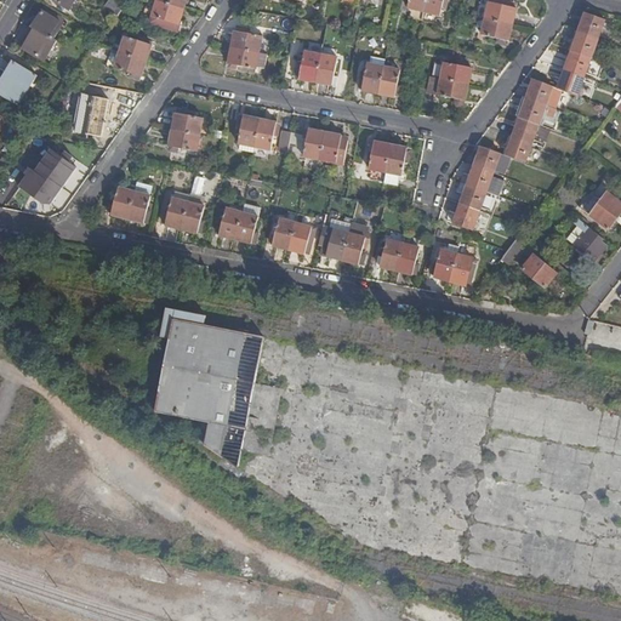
[(52,0),(69,10),(75,0),(52,0)]
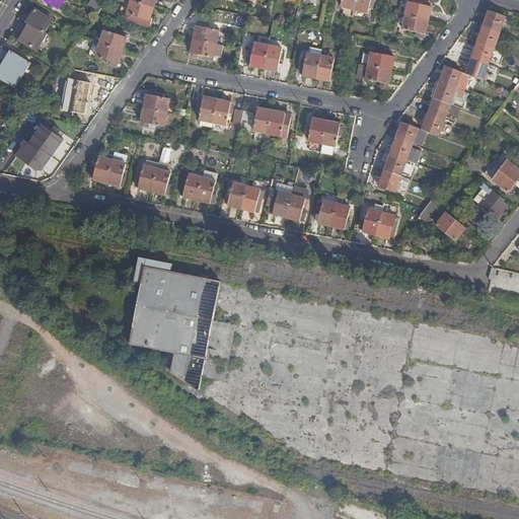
[(102,7),(91,0),(90,0),(87,6),(98,14),(102,7)]
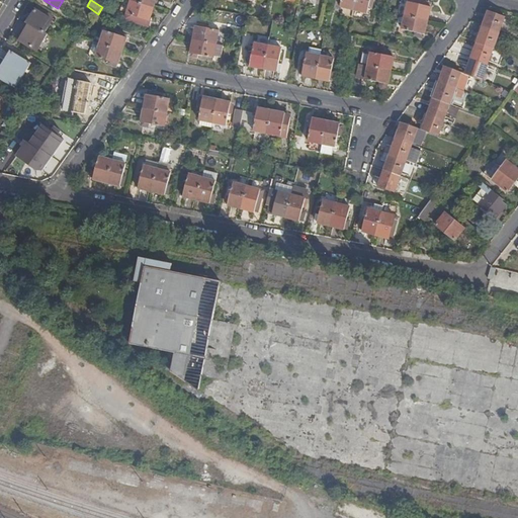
[(132,1),(127,0),(122,0),(119,10),(127,13),(132,1)]
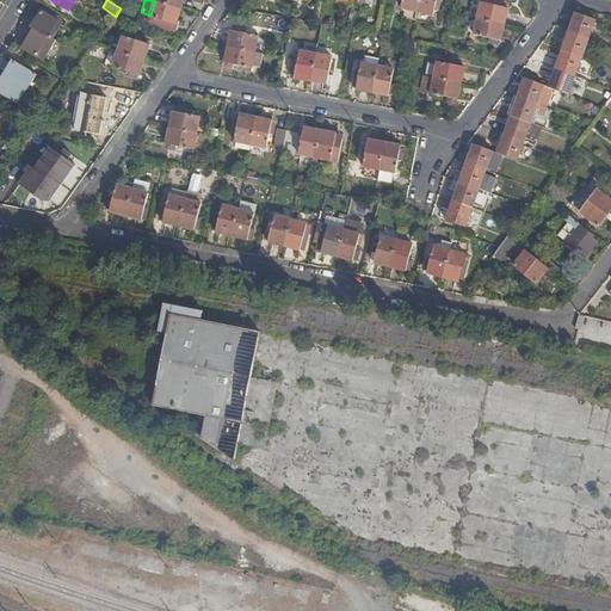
[(155,0),(155,1),(181,10),(184,0),(155,0)]
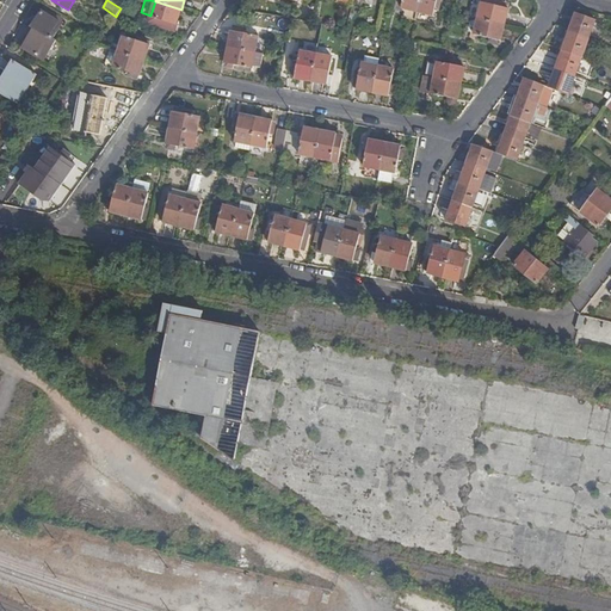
[(417,12),(419,0),(402,0),(401,8),(417,12)]
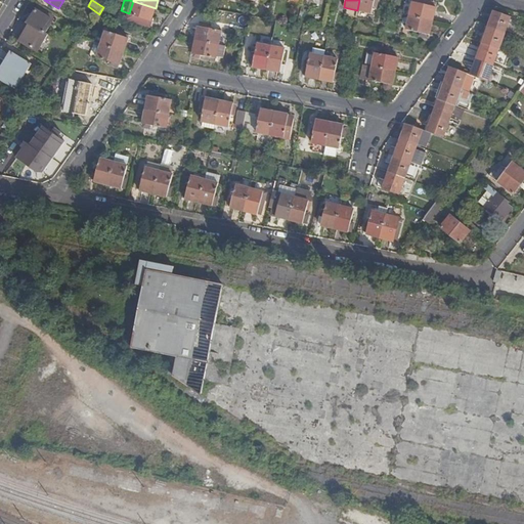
[(359,0),(357,10),(372,13),(374,6),(378,7),(379,0),(359,0)]
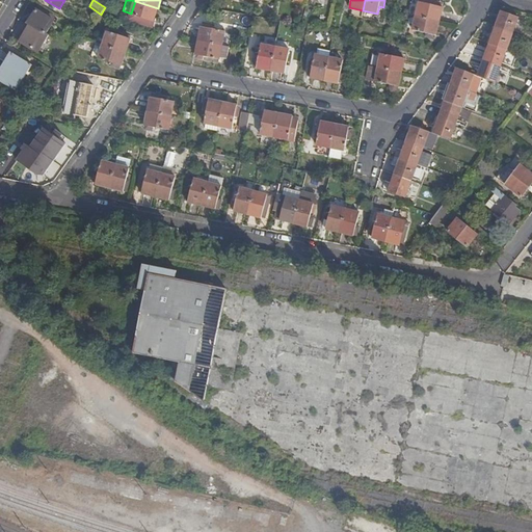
[(408,16),(439,23),(442,8),(437,7),(439,4),(422,0),(419,0),(419,4),(411,3),(408,16)]
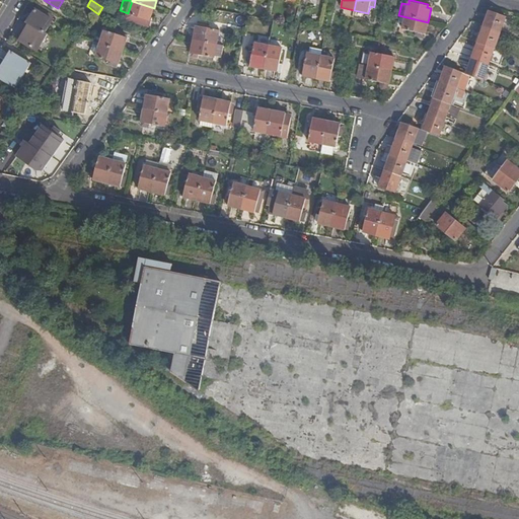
[(150,21),(154,8),(132,1),(128,13),(126,20),(147,26),(149,21),(150,21)]
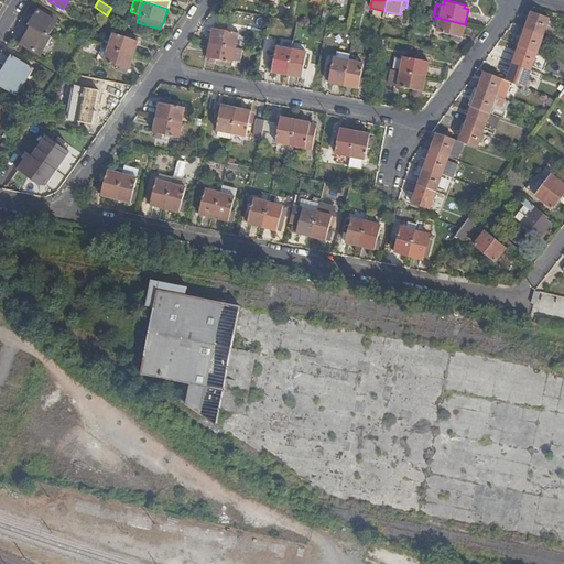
[(36,22),(31,30),(50,41),(51,38),(49,36),(57,22),(55,21),(57,18),(44,9),(42,12),(39,11),(33,20),(36,22)]
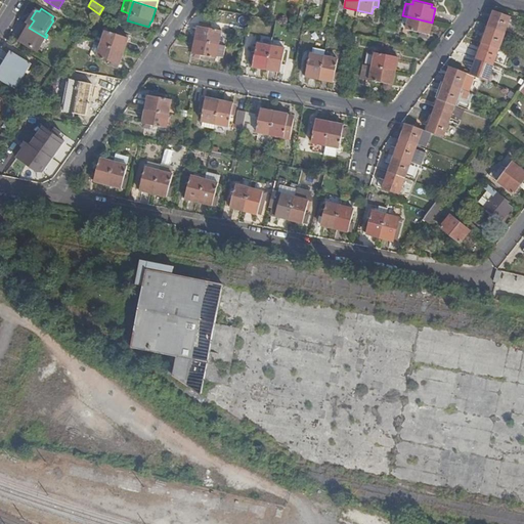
[(494,11),(488,28),(505,34),(511,17),(494,11)]
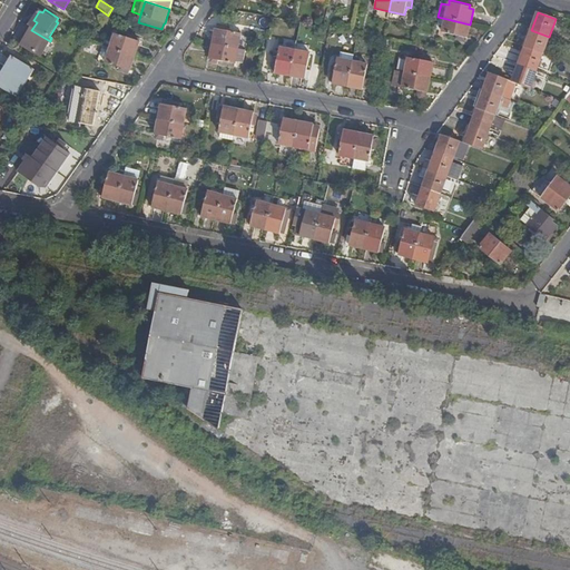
[(467,39),(470,25),(438,17),(434,30),(443,31),(443,33),(455,37),(454,40),(461,42),(462,38),(467,39)]
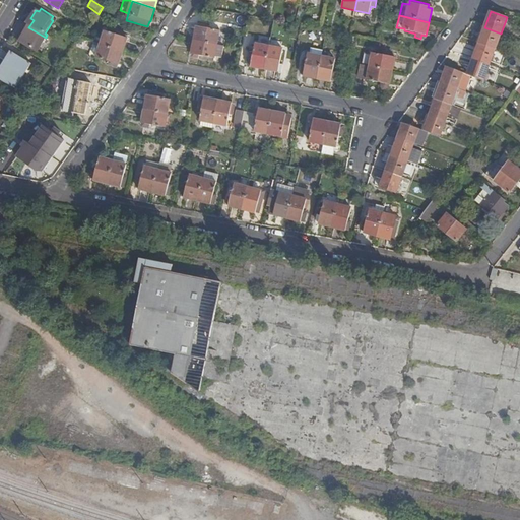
[(197,26),(194,40),(216,45),(219,31),(197,26)]
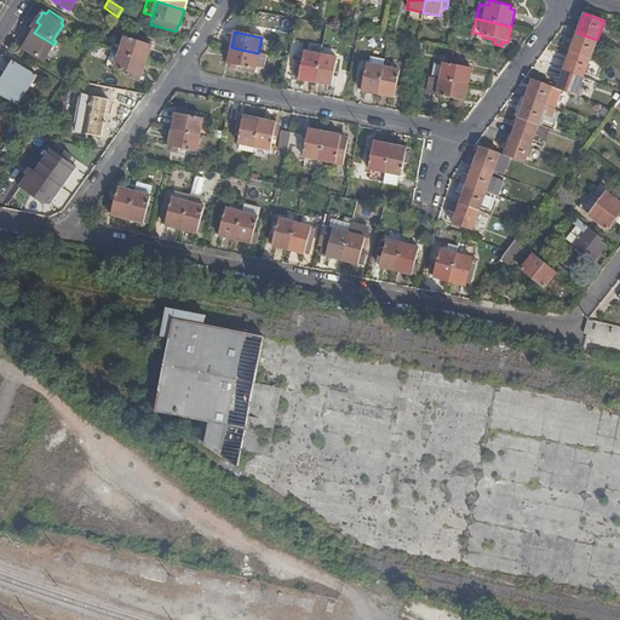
[(55,45),(34,33),(24,47),(45,59),(55,45)]
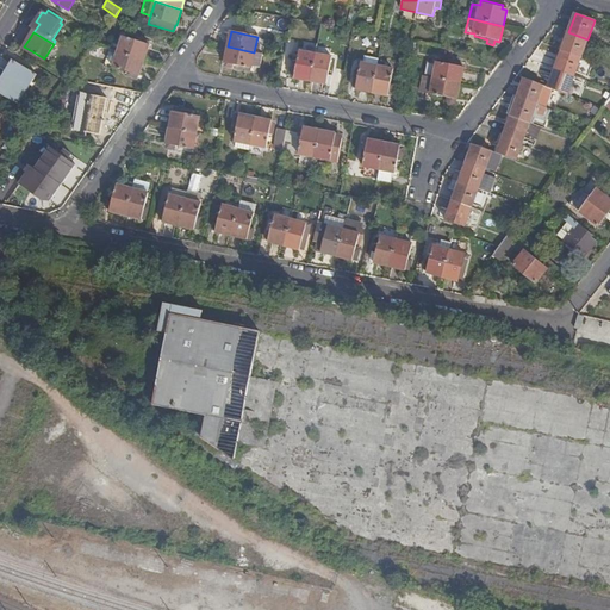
[(587,39),(568,32),(561,51),(580,58),(587,39)]
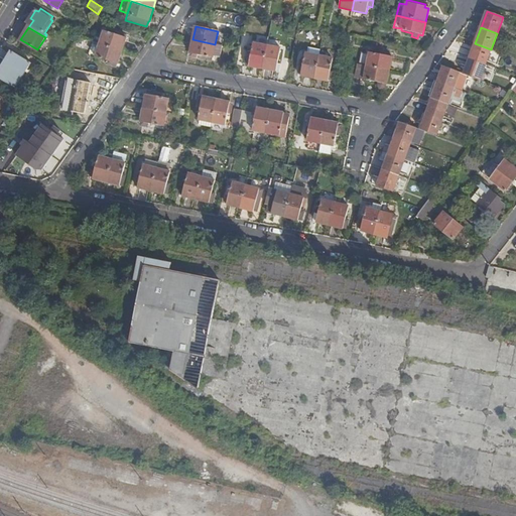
[(94,41),(122,51),(126,38),(124,37),(125,34),(118,31),(117,34),(105,31),(103,36),(96,34),(94,41)]
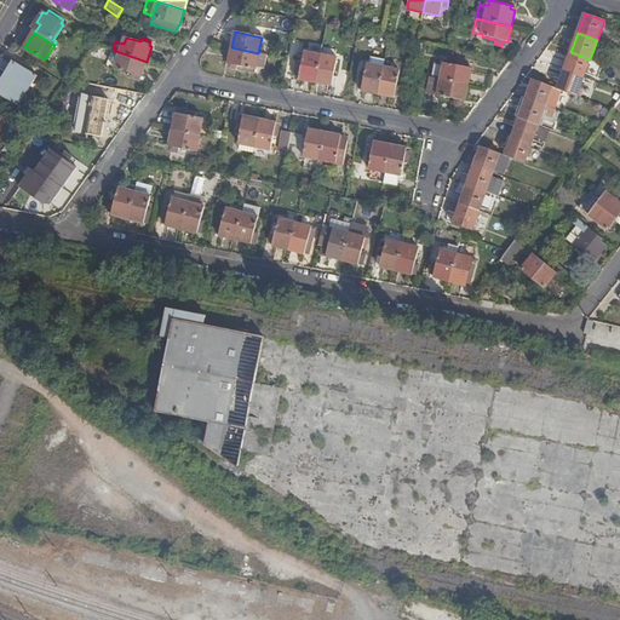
[(258,53),(231,47),(228,64),(233,65),(233,70),(236,70),(237,67),(254,70),(256,68),(258,53)]
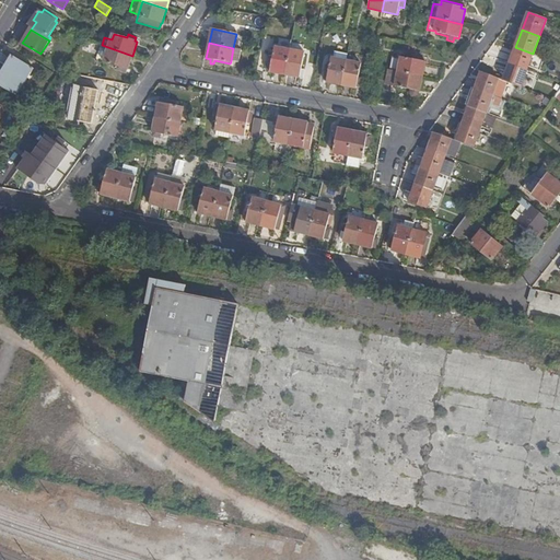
[(128,70),(132,56),(102,45),(96,60),(117,67),(116,71),(124,73),(126,70),(128,70)]
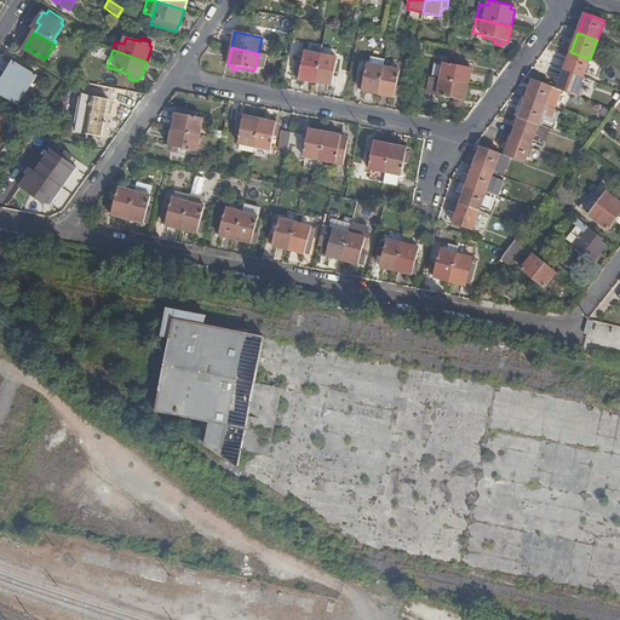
[(299,79),(315,82),(320,56),(304,52),(302,67),(298,65),(296,74),(300,75),(299,79)]
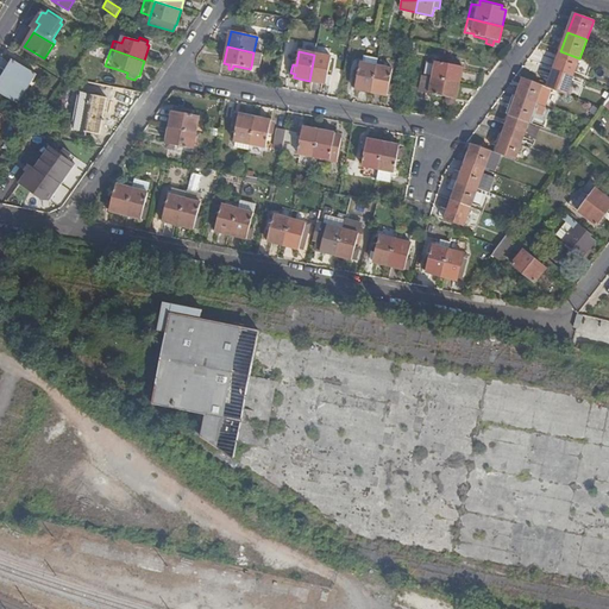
[(579,58),(560,51),(553,70),(572,76),(579,58)]
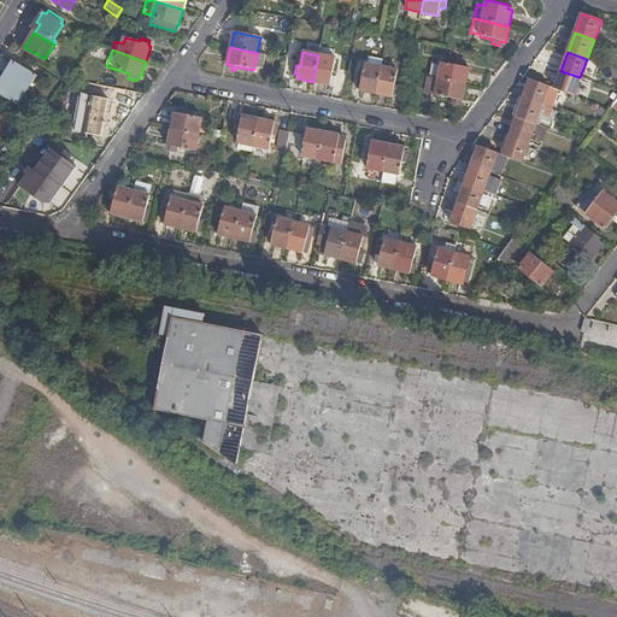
[(264,65),(266,56),(257,53),(254,68),(259,69),(260,65),(264,65)]
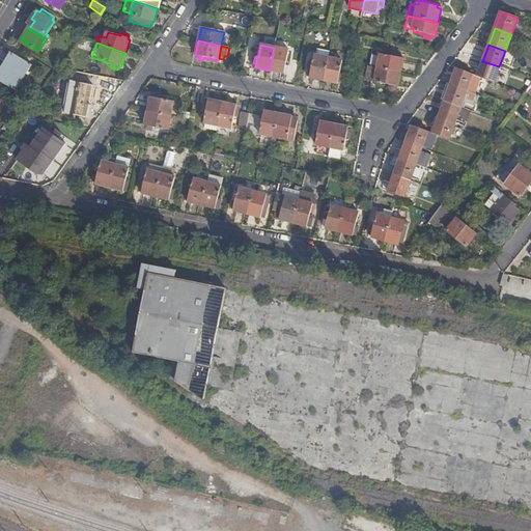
[(274,48),(270,71),(284,74),(288,50),(274,48)]
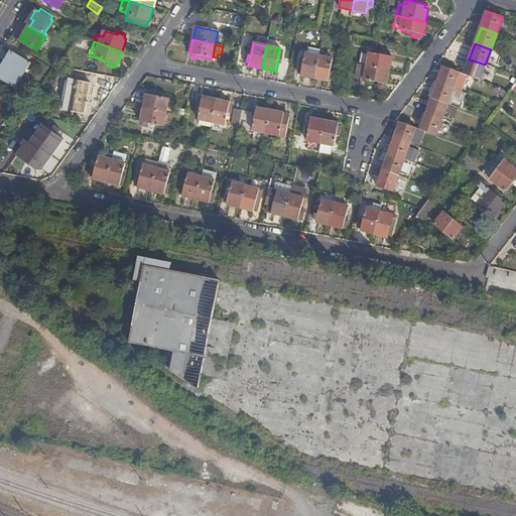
[(307,47),(306,53),(319,56),(320,50),(307,47)]
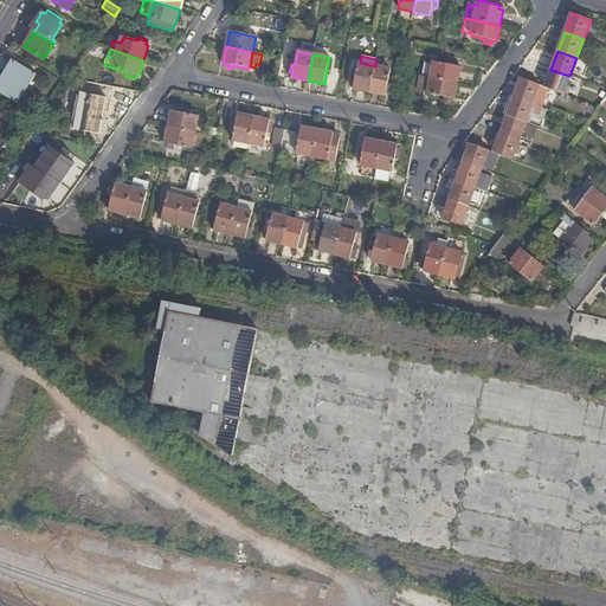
[(37,73),(15,62),(0,86),(0,92),(18,104),(37,73)]
